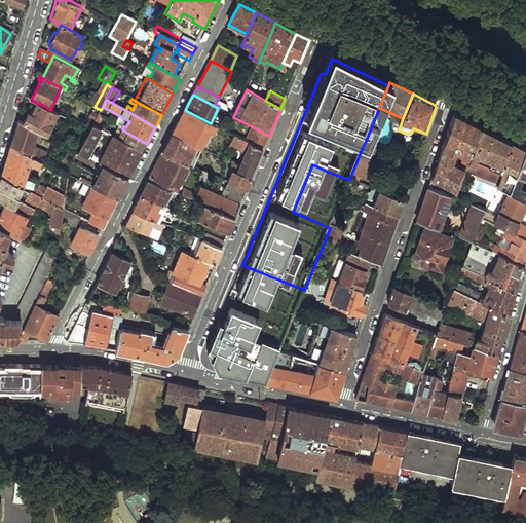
[(30,113),(25,125),(38,134),(47,138),(59,114),(50,110),(39,103),(38,104),(33,115),(30,113)]
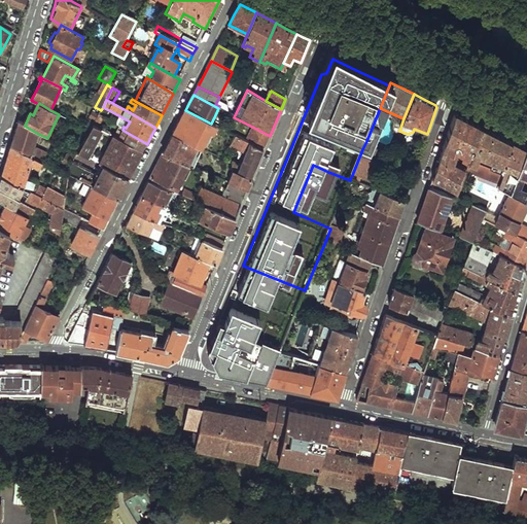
[(173,136),(199,149),(203,139),(201,138),(205,130),(207,131),(211,124),(185,110),(179,123),(173,136)]
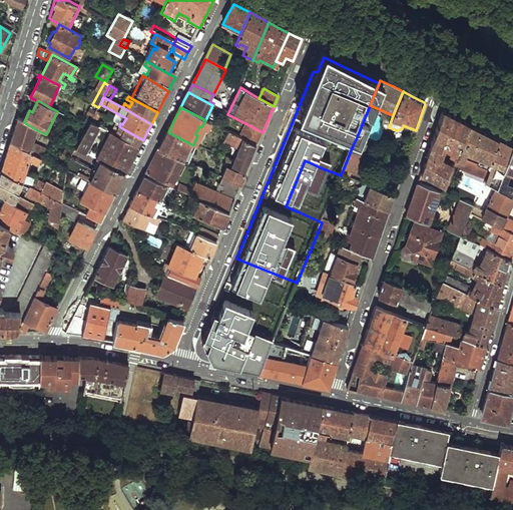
[(92,118),(89,122),(95,125),(100,115),(95,112),(92,118)]
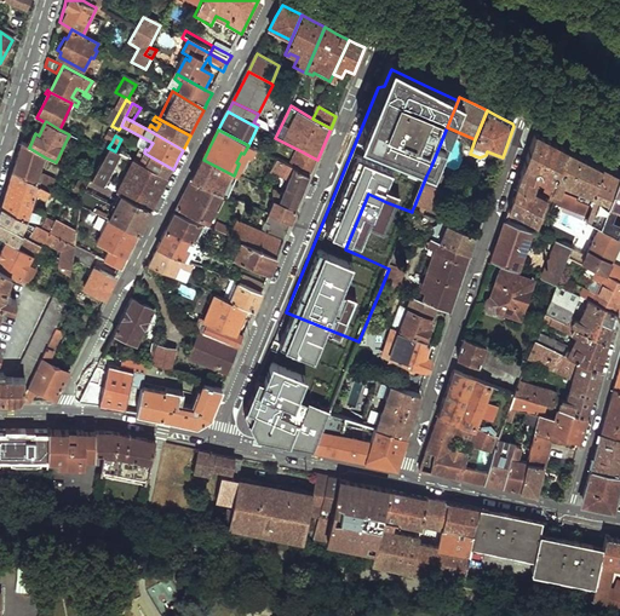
[(550,145),(534,137),(507,213),(530,224),(527,232),(533,235),(547,202),(551,194),(567,153),(550,145)]
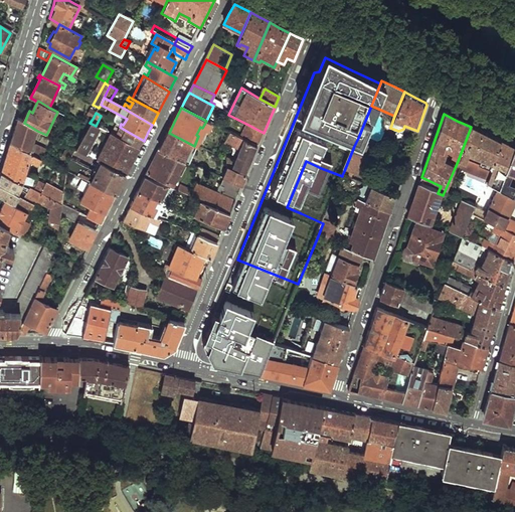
[(11,143),(40,158),(42,153),(32,149),(31,151),(29,150),(37,131),(24,123),(18,120),(15,131),(11,143)]
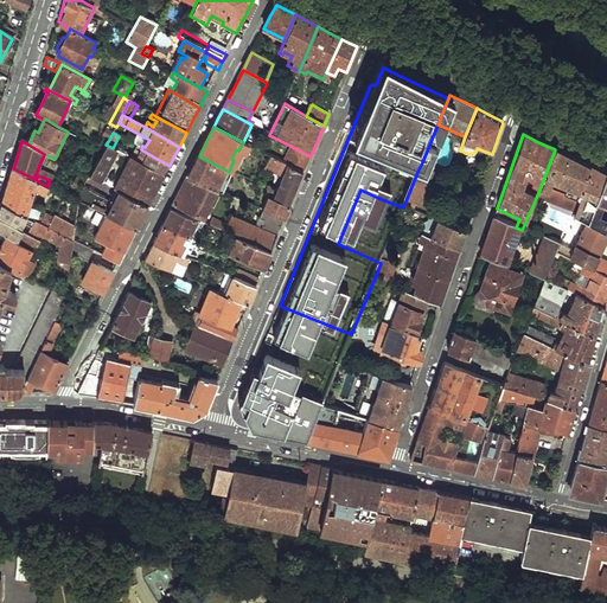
[(88,177),(112,190),(113,186),(106,181),(117,158),(122,160),(125,154),(113,148),(106,145),(102,151),(88,177)]
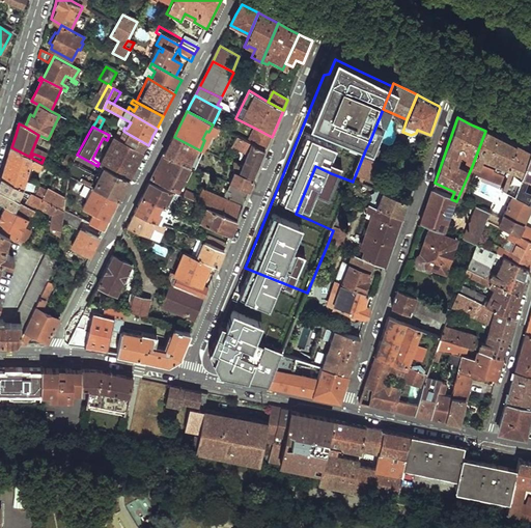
[(256,129),(249,143),(266,151),(272,137),(256,129)]
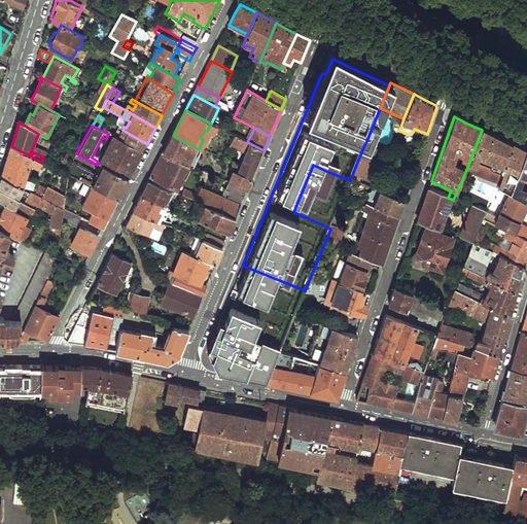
[(482,130),(468,165),(475,167),(476,164),(479,156),(482,158),(480,165),(499,173),(511,145),(482,130)]
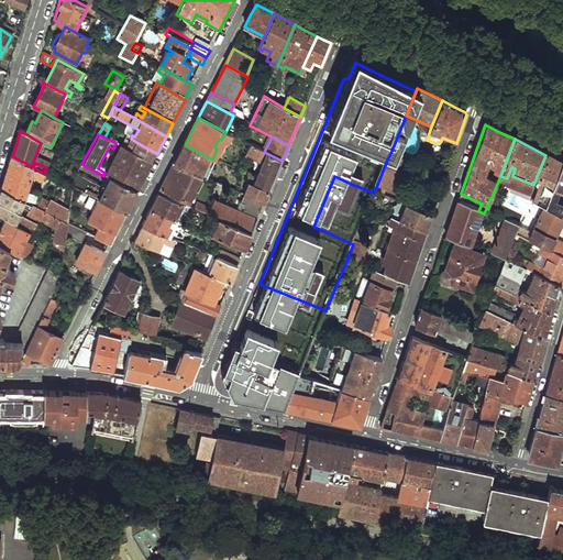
[(130,145),(128,150),(153,163),(155,158),(157,154),(134,141),(133,146),(130,145)]
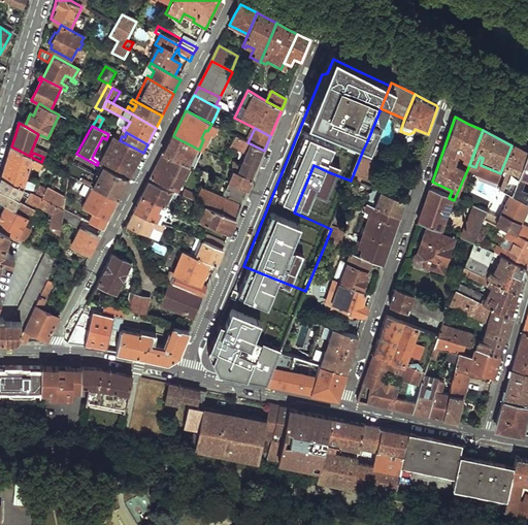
[(163,156),(191,168),(200,150),(199,150),(173,136),(168,145),(163,156)]
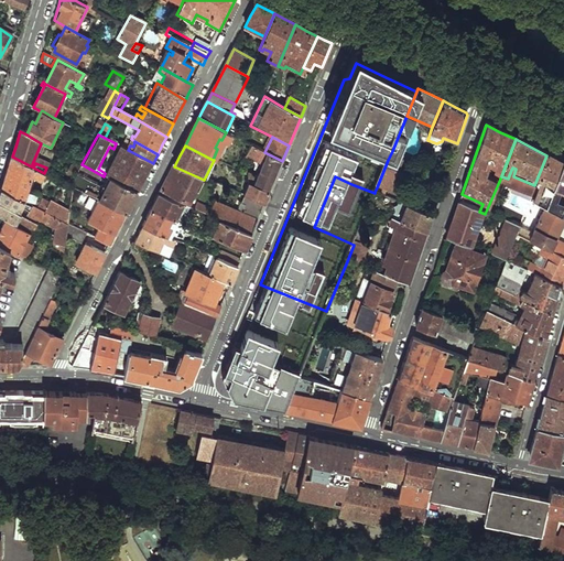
[(264,166),(256,189),(268,194),(275,177),(282,161),(264,152),(252,146),(248,153),(262,160),(261,164),(264,166)]
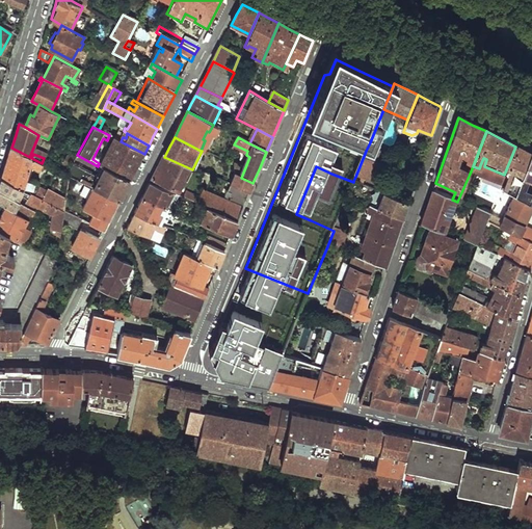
[(115,138),(101,167),(104,169),(105,168),(130,182),(137,167),(144,154),(121,141),(115,138)]
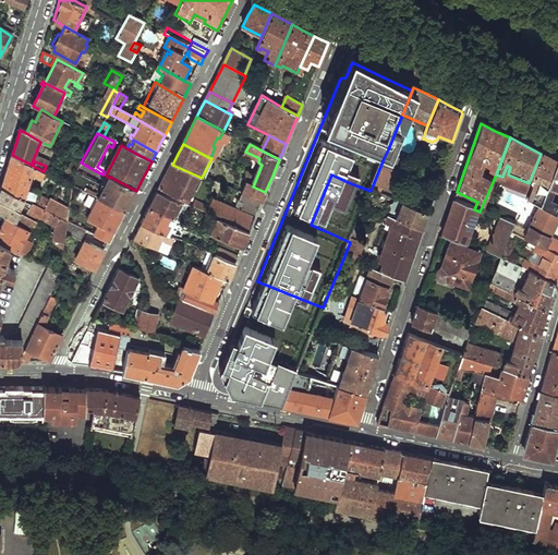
[(384,158),(396,164),(398,159),(395,153),(388,149),(384,158)]
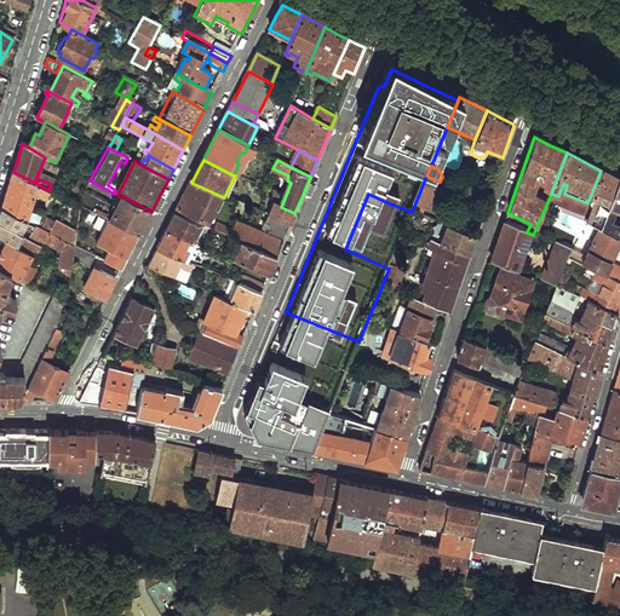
[(592,206),(585,224),(589,225),(598,201),(609,206),(619,180),(601,171),(587,203),(592,206)]
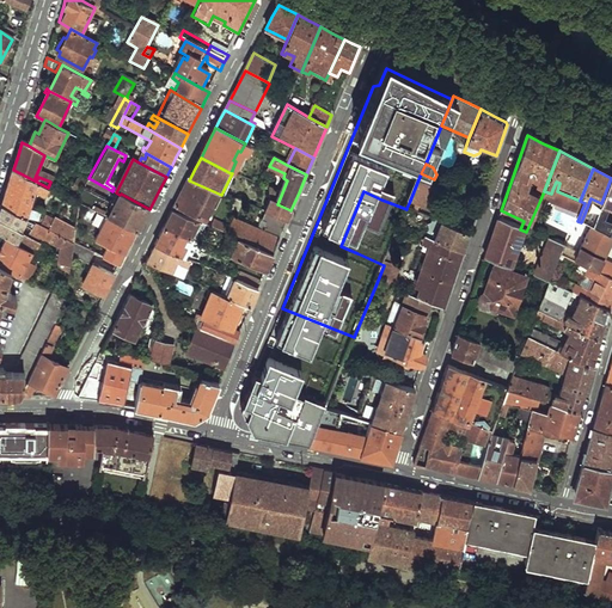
[(7,188),(2,206),(26,219),(36,191),(44,197),(49,189),(48,188),(13,170),(7,188)]
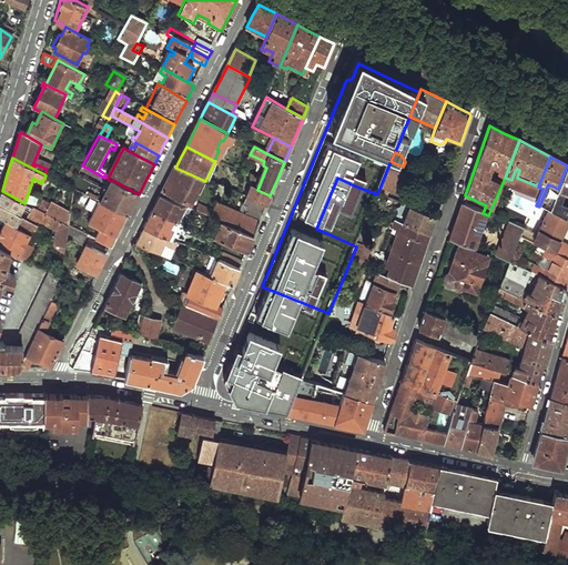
[(391,161),(379,189),(394,194),(402,179),(401,177),(405,167),(403,167),(391,161)]
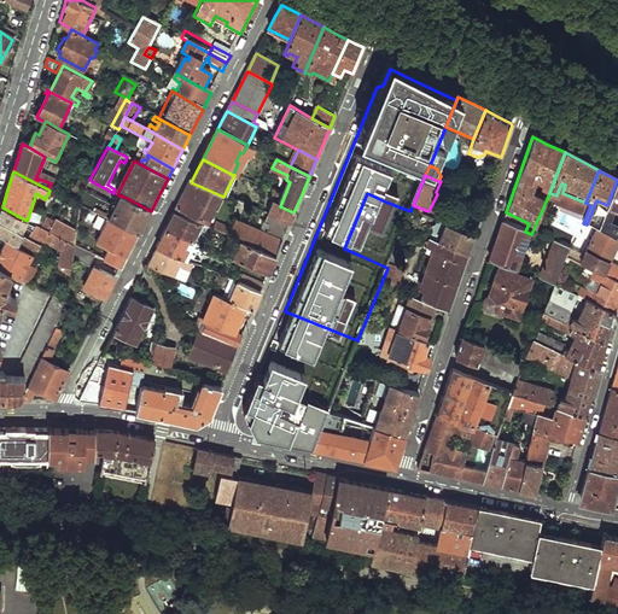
[(607,205),(596,231),(616,239),(617,231),(617,224),(610,221),(614,211),(617,212),(617,180),(607,205)]
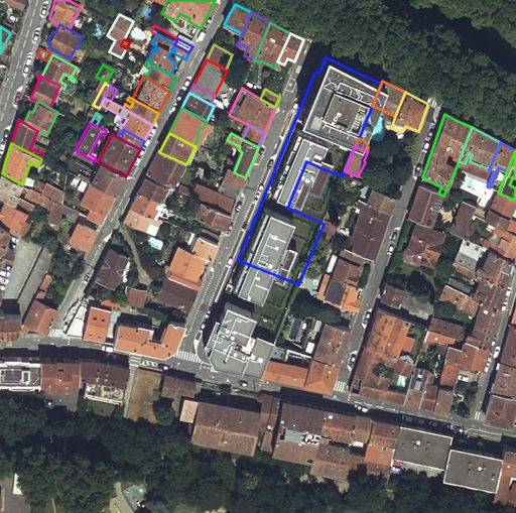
[(153,164),(147,175),(172,186),(173,183),(176,185),(186,164),(159,152),(153,164)]
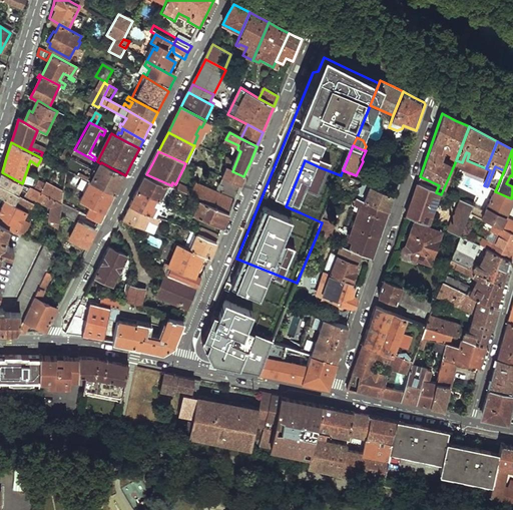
[(64,152),(60,160),(66,163),(69,158),(70,155),(66,153),(64,152)]
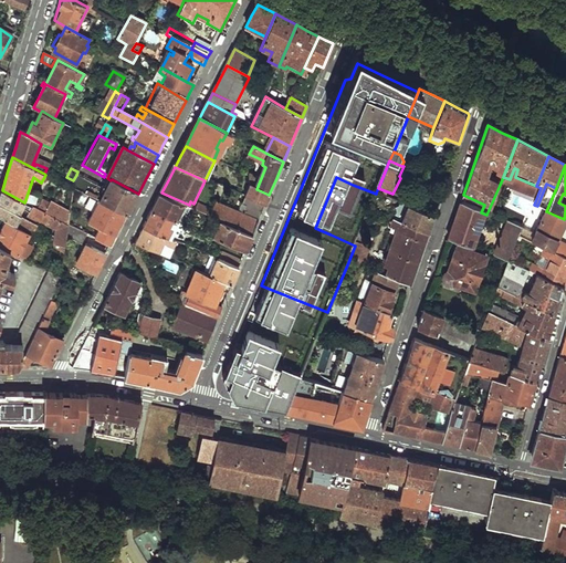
[(73,180),(72,187),(85,194),(100,201),(127,216),(134,204),(138,194),(112,179),(111,180),(105,191),(76,175),(73,180)]
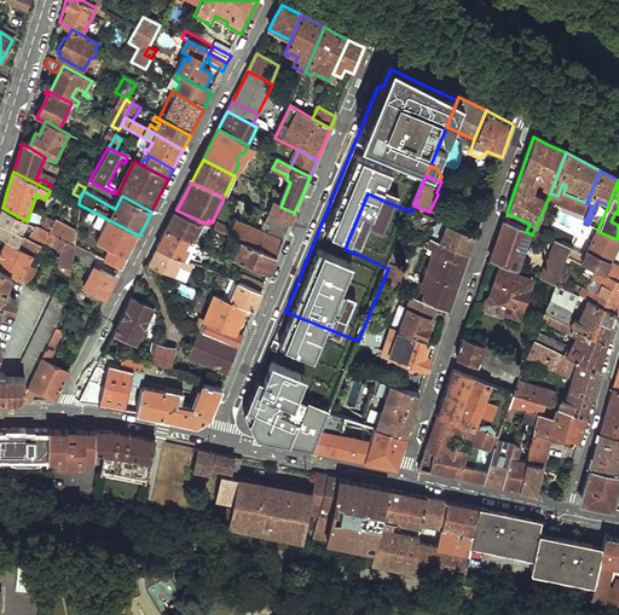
[(557,196),(550,193),(547,202),(582,215),(586,203),(563,193),(559,192),(557,196)]
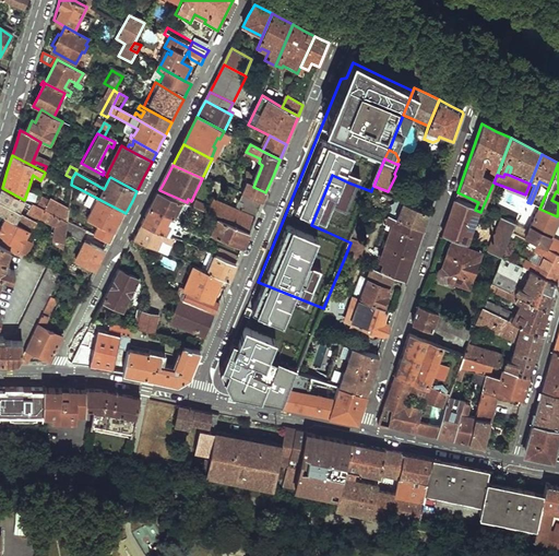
[(332,175),(311,225),(326,232),(348,182),(332,175)]
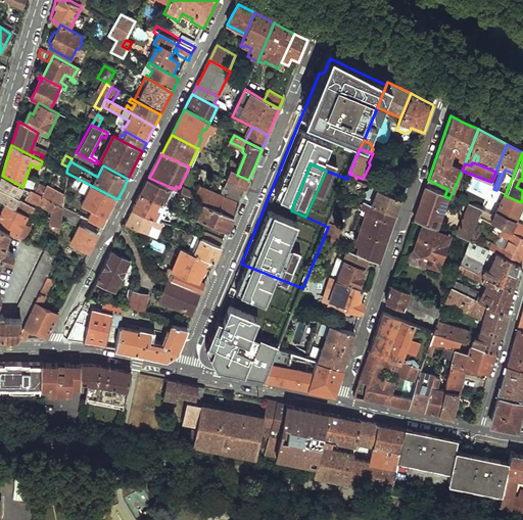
[(66,179),(56,173),(55,189),(56,190),(56,200),(64,200),(66,179)]
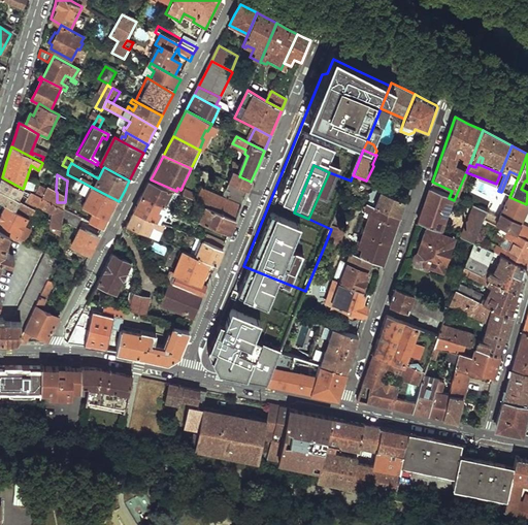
[(64,211),(73,217),(79,181),(67,174),(67,177),(67,181),(65,202),(64,211)]
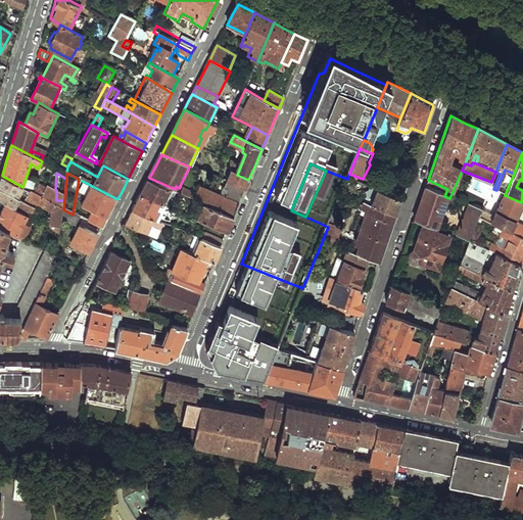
[(230,173),(225,182),(226,182),(244,190),(246,185),(248,180),(237,175),(230,173)]
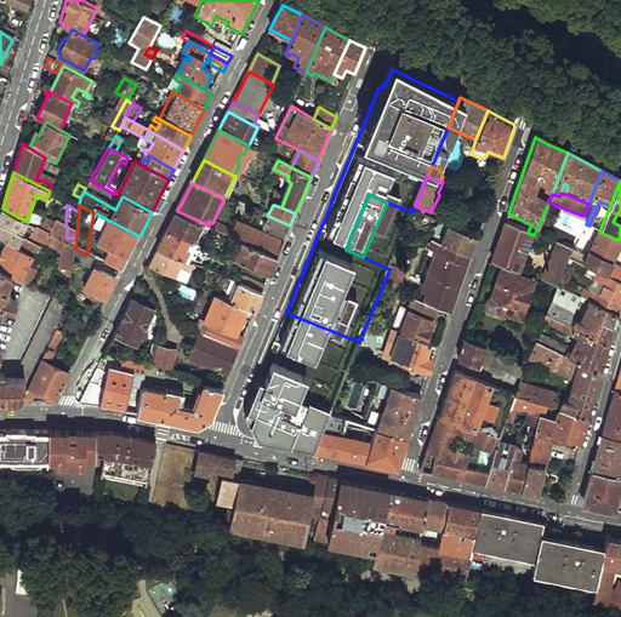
[(3,209),(0,215),(0,220),(22,232),(27,222),(3,209)]
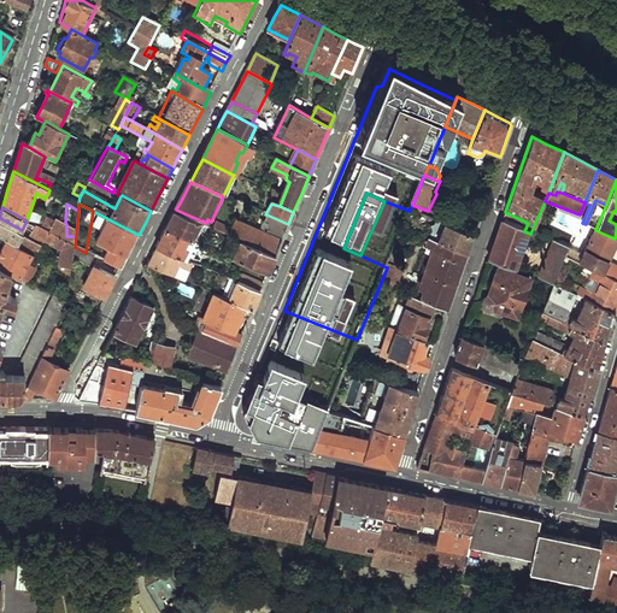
[(165,231),(191,242),(199,224),(174,213),(170,222),(165,231)]
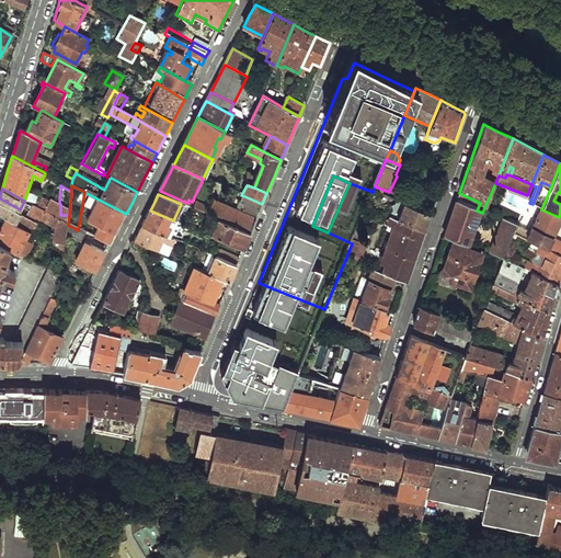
[(210,209),(208,215),(219,220),(249,234),(255,218),(262,204),(242,195),(239,204),(243,207),(240,214),(215,204),(213,203),(210,209)]
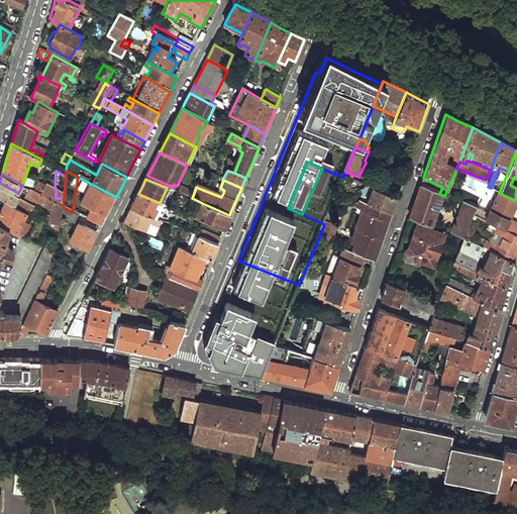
[(91,184),(81,205),(105,218),(110,208),(116,197),(91,184)]
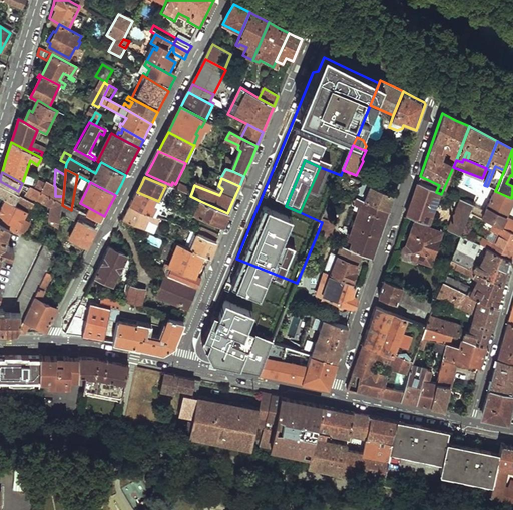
[(412,200),(406,217),(428,225),(437,200),(439,201),(441,194),(436,192),(417,184),(412,200)]
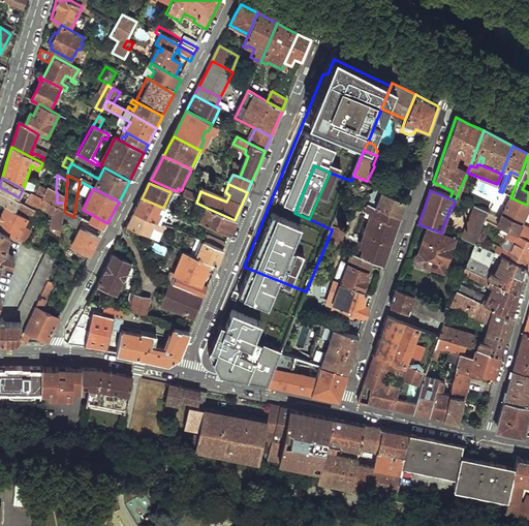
[(379,204),(377,209),(400,218),(403,210),(405,203),(378,191),(376,195),(380,197),(377,203),(379,204)]
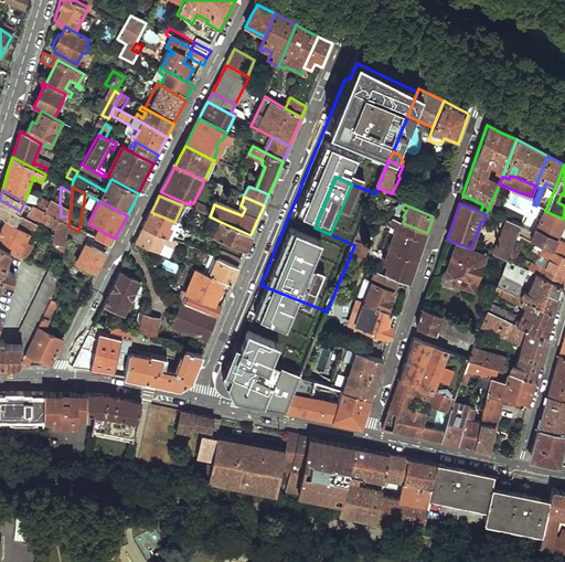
[(0,216),(16,225),(20,216),(0,205),(0,216)]
